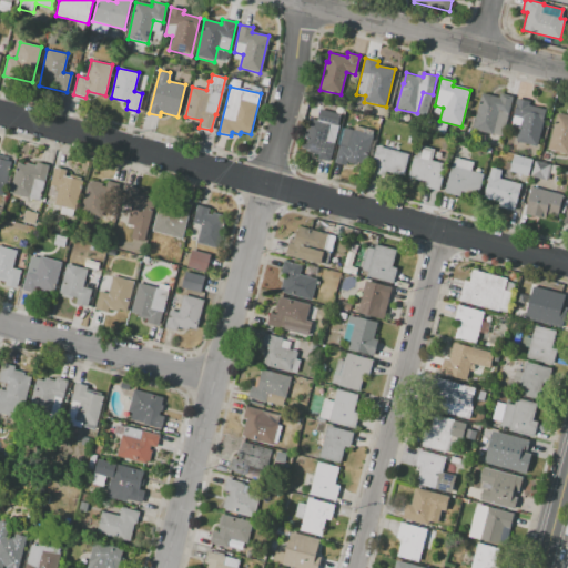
[(482,93),(499,97),(499,93),(513,97),(504,137),(473,130),(482,93)]
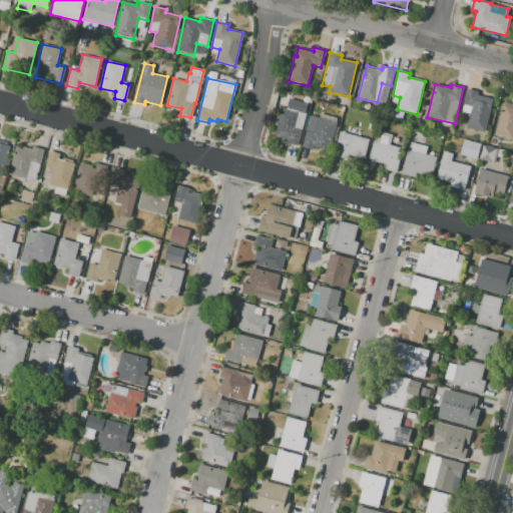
[(466,88),(479,91),(478,94),(493,98),(485,132),(466,127),(471,106),(462,104),(466,88)]
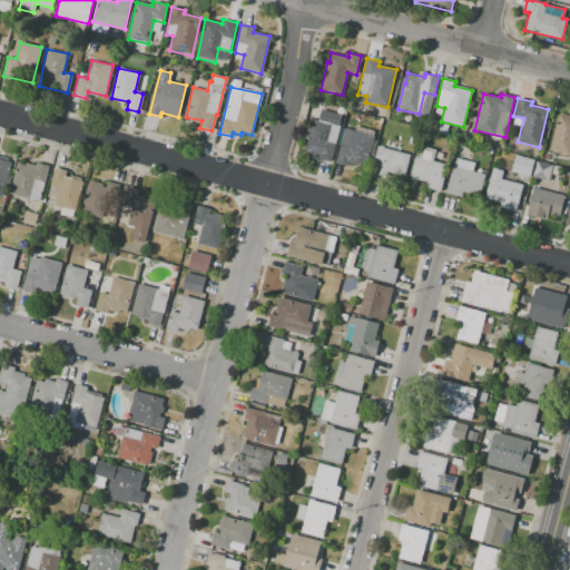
[(308,118),(317,120),(320,109),(343,115),(332,164),(317,160),(318,154),(301,149),(308,118)]
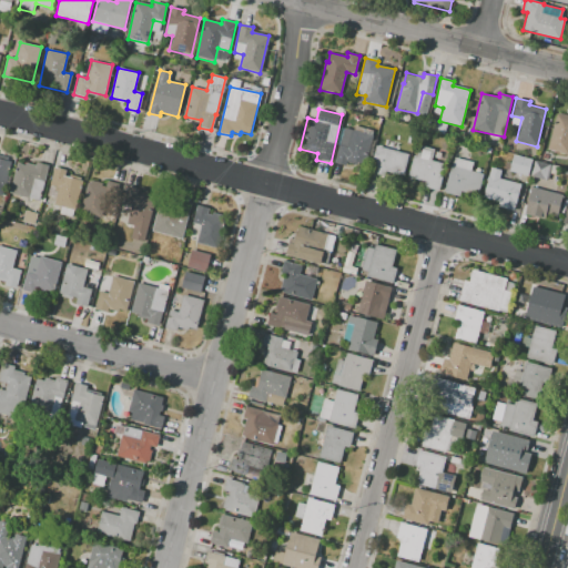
[(556,112),(567,115),(567,155),(547,150),(556,112)]
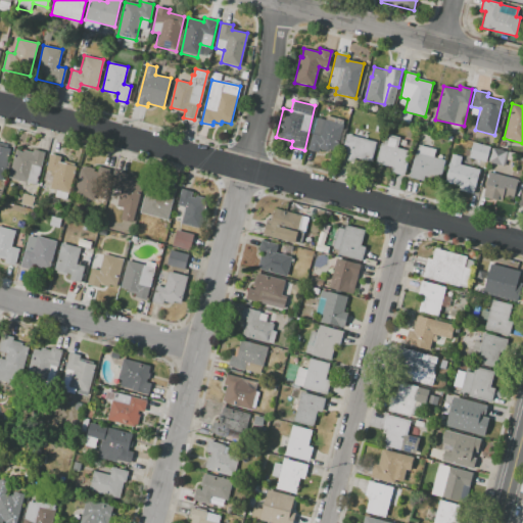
[(317,117),(344,124),(338,151),(320,147),(319,153),(308,150),(317,117)]
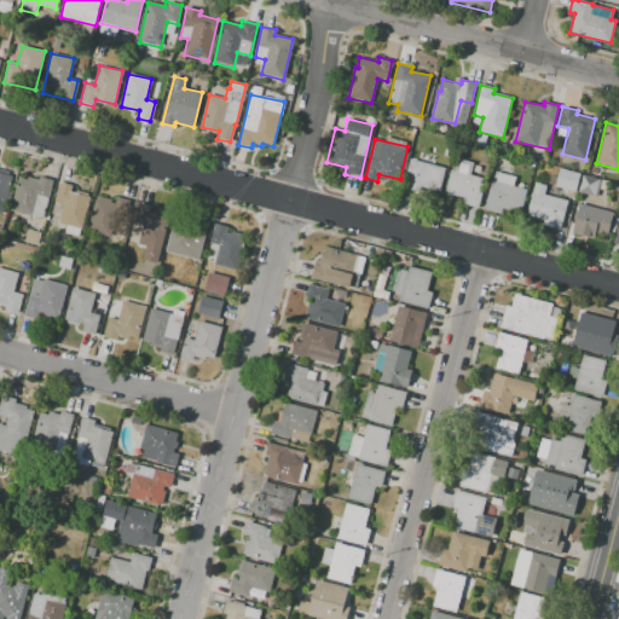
[(410,158),(445,168),(440,191),(421,187),(418,195),(403,190),(410,158)]
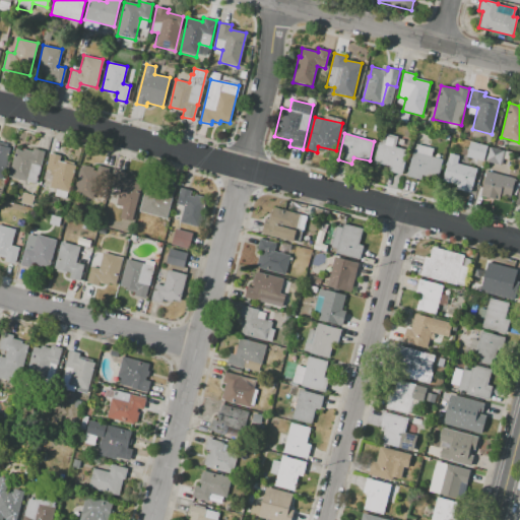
[(384,134),(397,137),(395,147),(407,149),(402,175),(387,171),(388,166),(374,163),(378,142),(382,143),(384,134)]
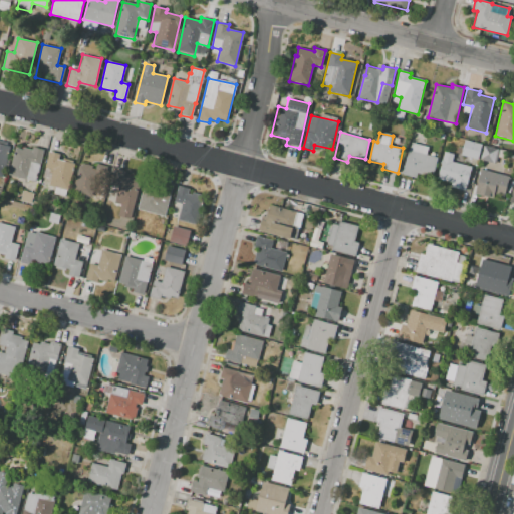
[(464,140),(481,144),(477,158),(461,155),(464,140)]
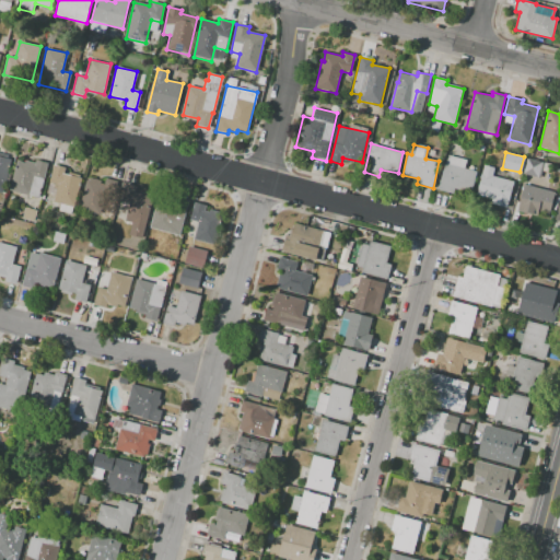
[(0,155),(11,159),(7,178),(2,177),(0,187),(0,155)]
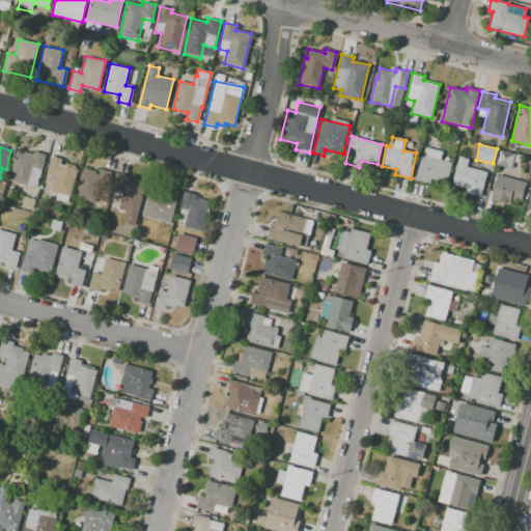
[(425,147),(443,151),(441,160),(451,163),(447,183),(430,178),(429,185),(415,182),(421,155),(423,155),(425,147)]
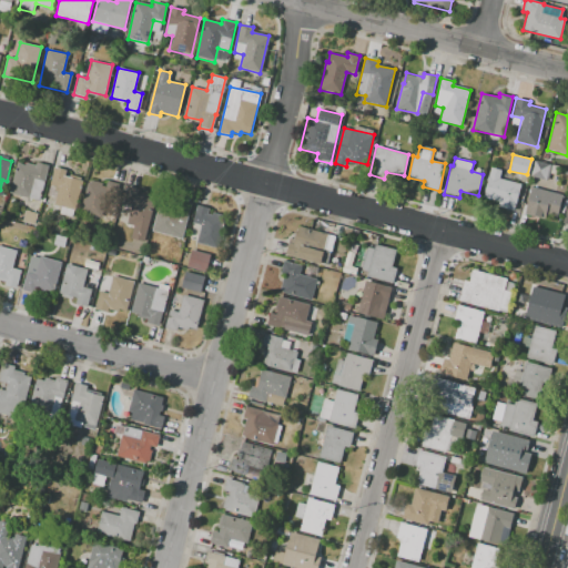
[(534,161),(551,165),(548,180),(530,176),(534,161)]
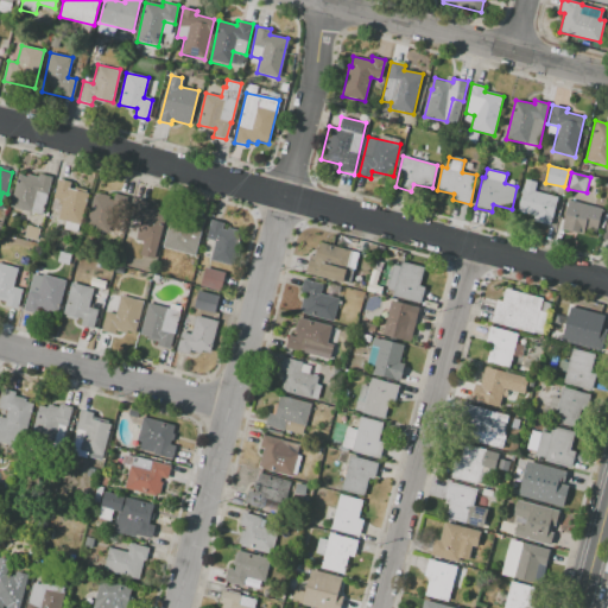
[(19,173),(26,176),(26,175),(38,177),(39,173),(52,176),(44,214),(11,207),(19,173)]
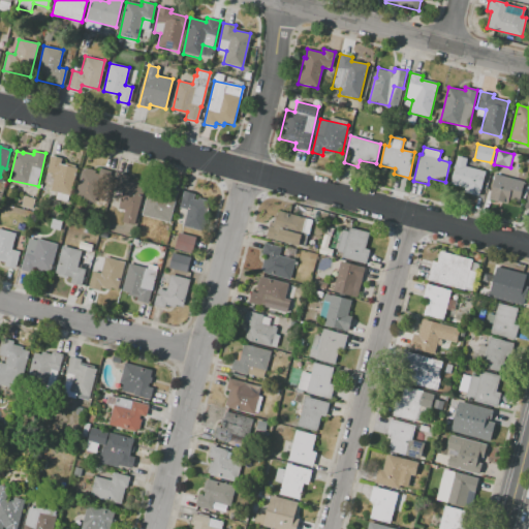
[(444,152),(450,155),(448,161),(441,158),(444,152)]
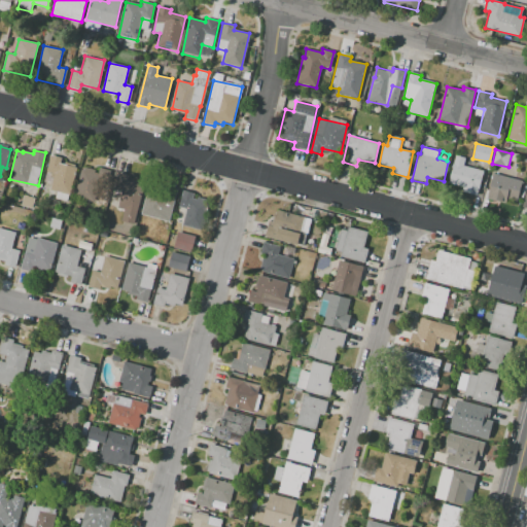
[(508,167),(512,153),(519,154),(516,169),(508,167)]
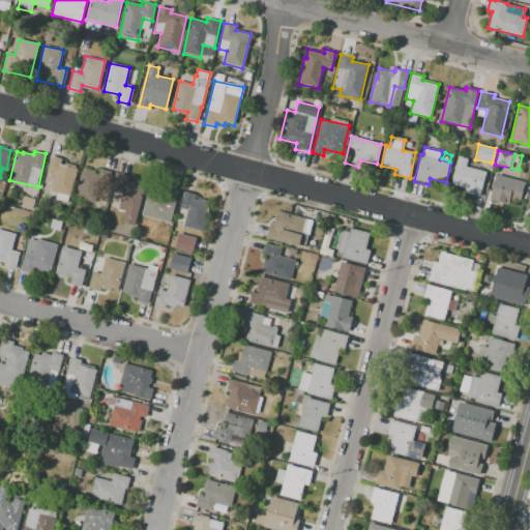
[(50,155),(63,158),(62,166),(76,169),(69,196),(50,192),(52,180),(50,180),(51,173),(47,172),(50,155)]
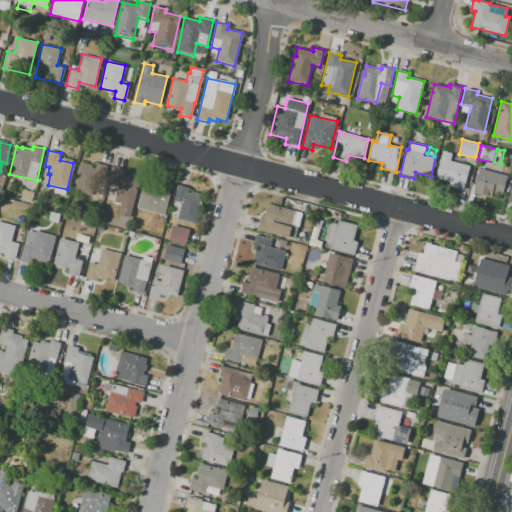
[(442,151),(452,153),(450,161),(469,165),(464,192),(448,189),(449,181),(436,178),(442,151)]
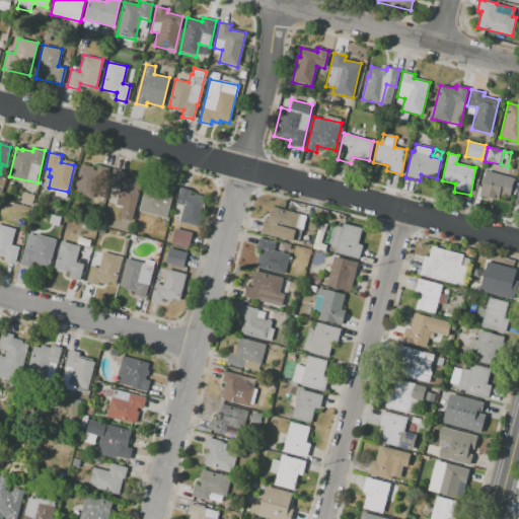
[(100,169),(77,166),(74,195),(97,197),(100,169)]
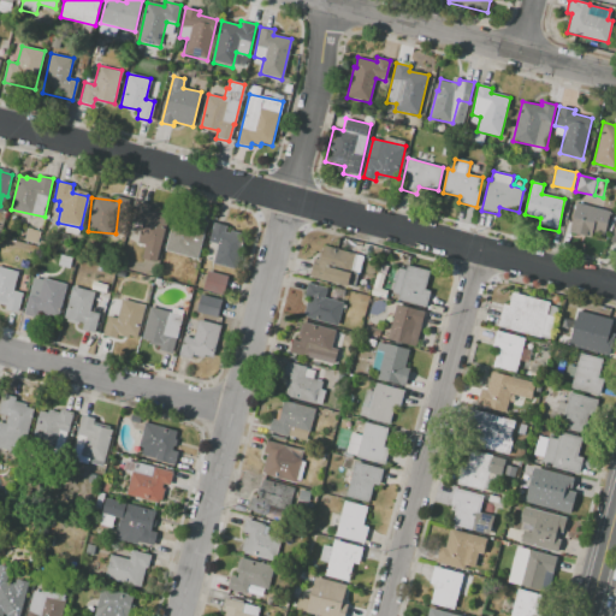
[(137,202),(150,205),(148,212),(169,215),(158,262),(142,260),(146,246),(137,243),(142,223),(132,221),(137,202)]
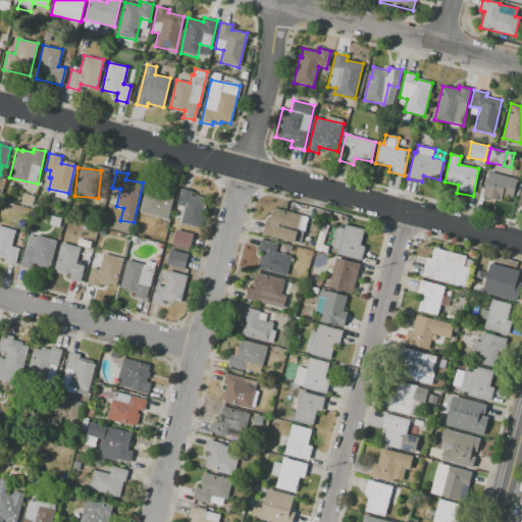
[(488,172),(517,179),(512,200),(503,197),(501,202),(481,197),(488,172)]
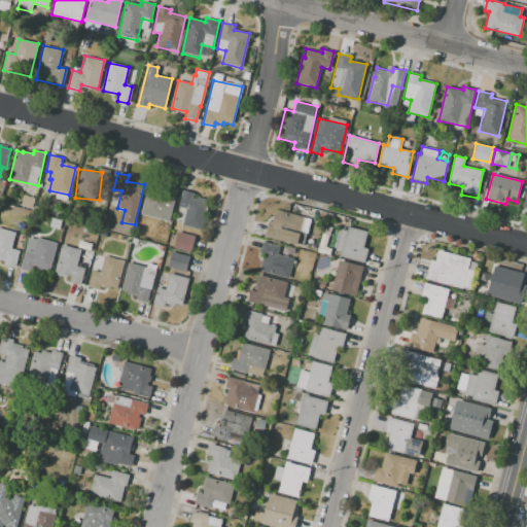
[(148,183),(176,189),(169,221),(141,215),(148,183)]
